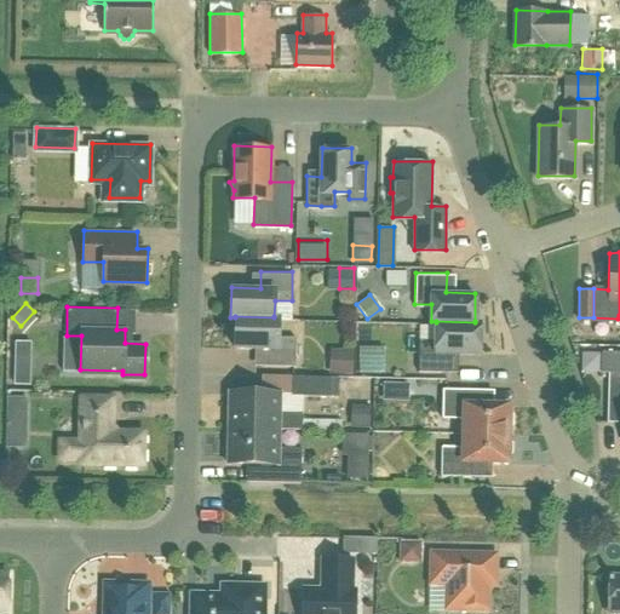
[(279,316),(274,316),(274,317),(235,316),(235,317),(235,345),(264,346),(263,363),(294,363),(296,334),(279,334),(279,316)]
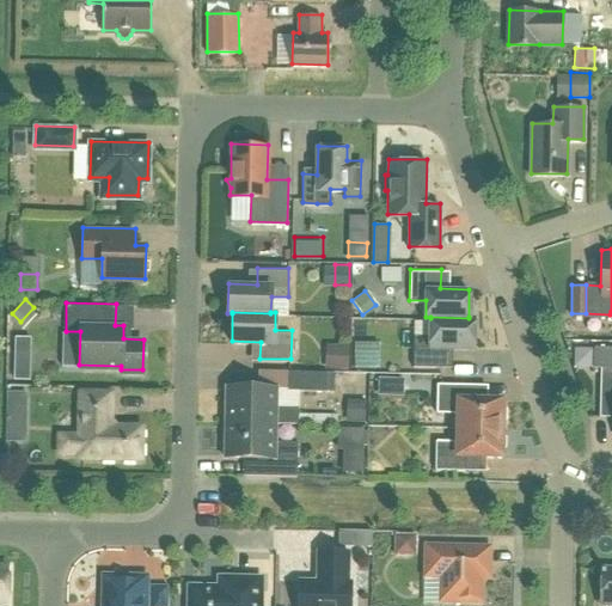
[(473,317),(469,317),(469,318),(430,317),(430,318),(430,334),(414,332),(412,365),(444,365),(444,346),(472,347),(473,317)]
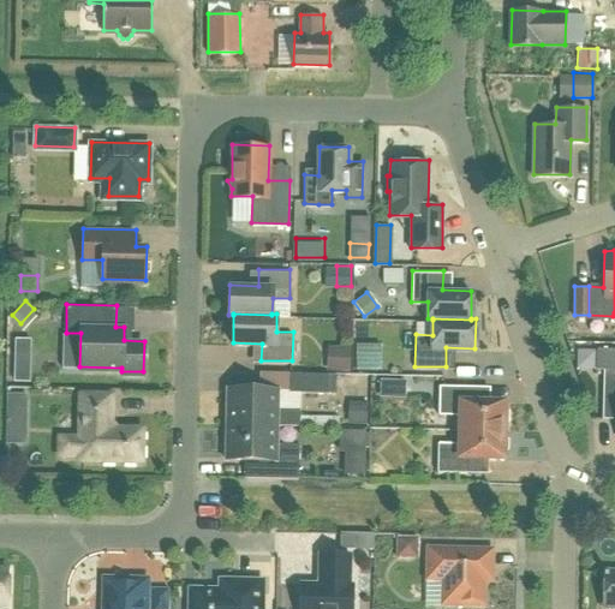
[(63,333),(63,366),(79,366),(81,333),(66,333),(63,333)]
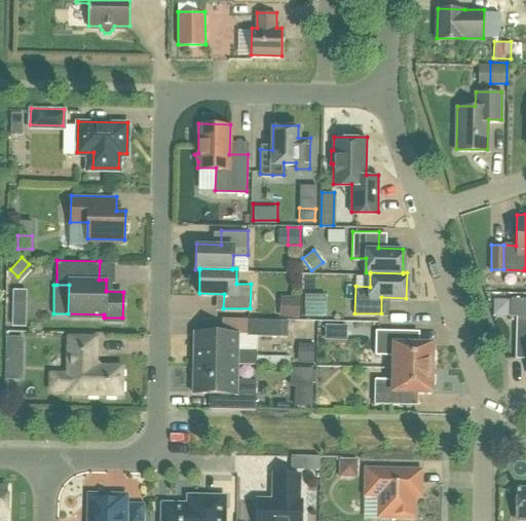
[(285,294),(284,315),(299,315),(299,294),(285,294)]
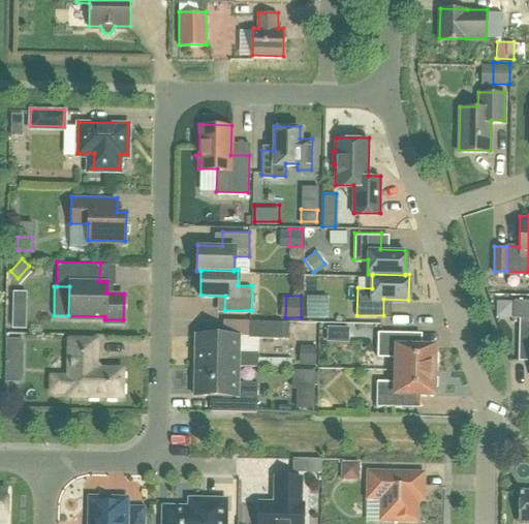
[(528,298),(512,298),(512,315),(519,315),(518,358),(528,358),(528,298)]
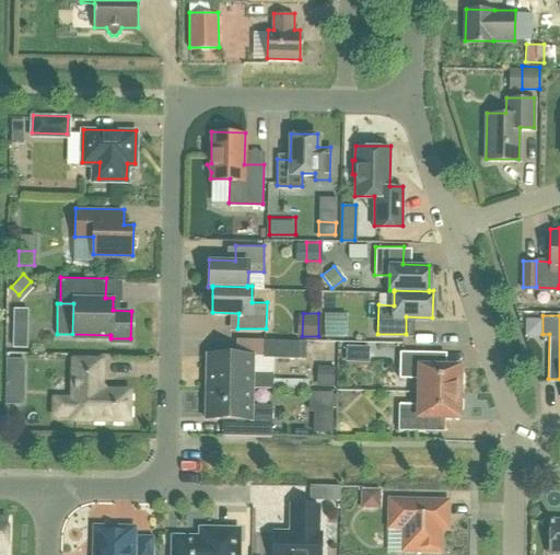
[(15,344),(28,344),(30,325),(15,325),(15,344)]
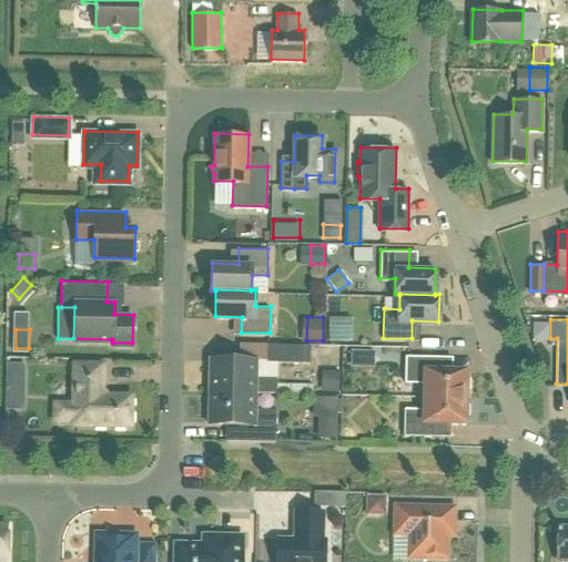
[(302,360),(302,344),(266,343),(266,360),(302,360)]
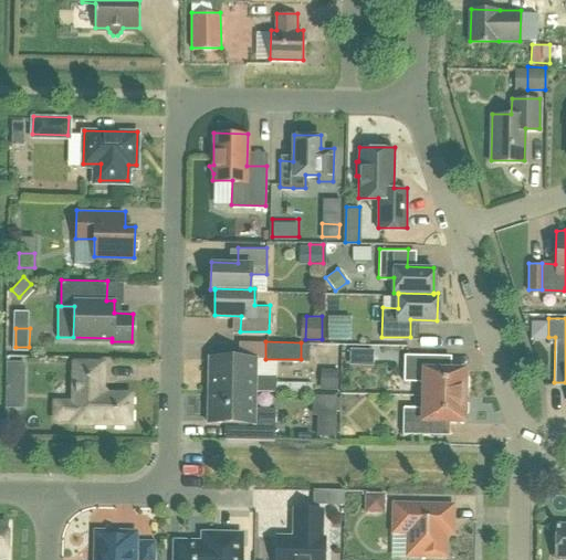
[(349,346),(349,363),(371,363),(371,346),(349,346)]
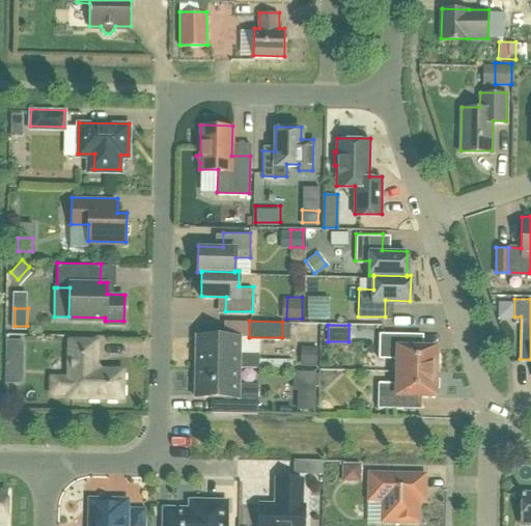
[(396,369),(436,369),(436,365),(439,362),(439,354),(436,350),(436,344),(404,344),(404,332),(379,331),(379,356),(396,357),(396,369)]
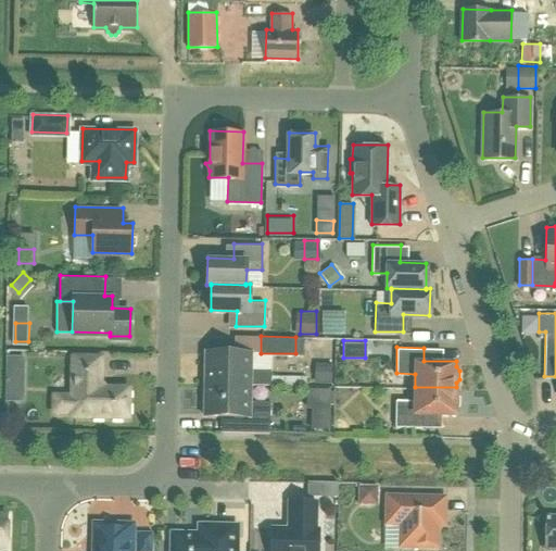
[(5,371),(23,372),(24,350),(7,349),(5,371)]
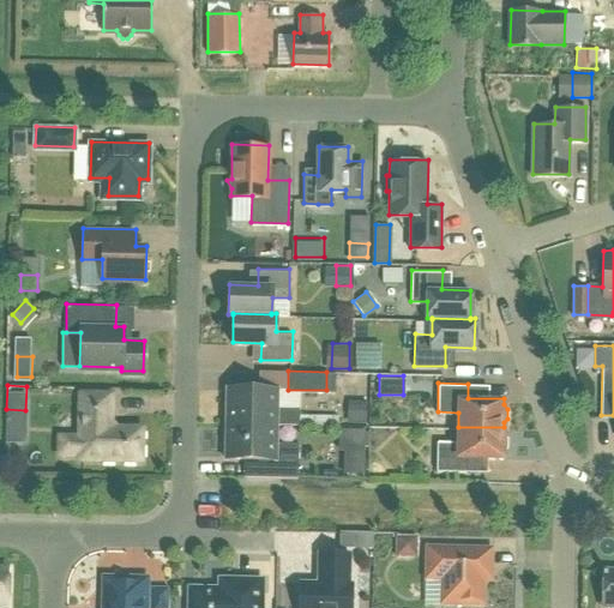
[(226,421),(276,422),(299,422),(299,407),(277,407),(277,387),(227,386),(226,421)]
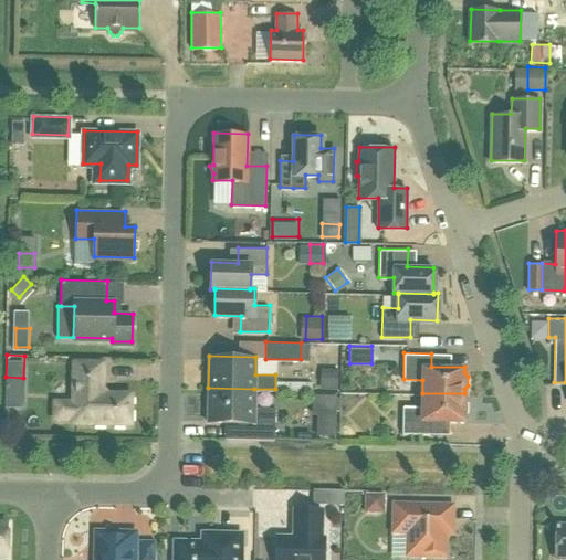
[(72,421),(130,422),(130,391),(107,391),(103,386),(103,360),(73,359),(73,399),(53,399),(52,419),(72,420),(72,421)]
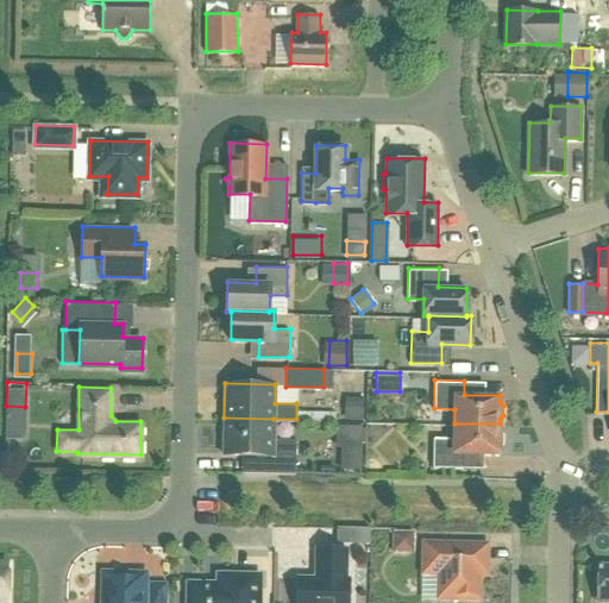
[(347,395),(347,418),(363,418),(363,395),(347,395)]
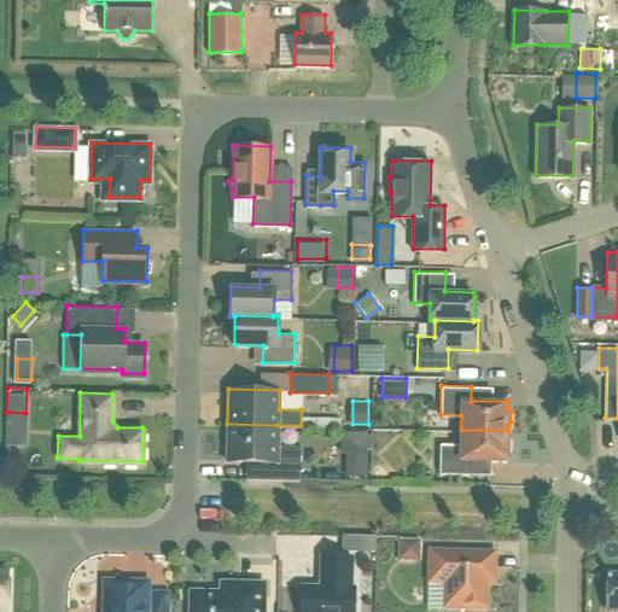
[(278,444),(278,425),(227,424),(227,459),(258,460),(257,478),(299,478),(301,444),(278,444)]
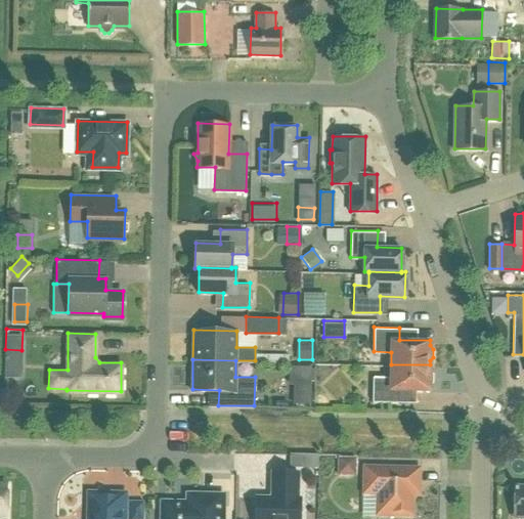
[(295,381),(310,381),(310,365),(290,364),(290,381),(295,381)]
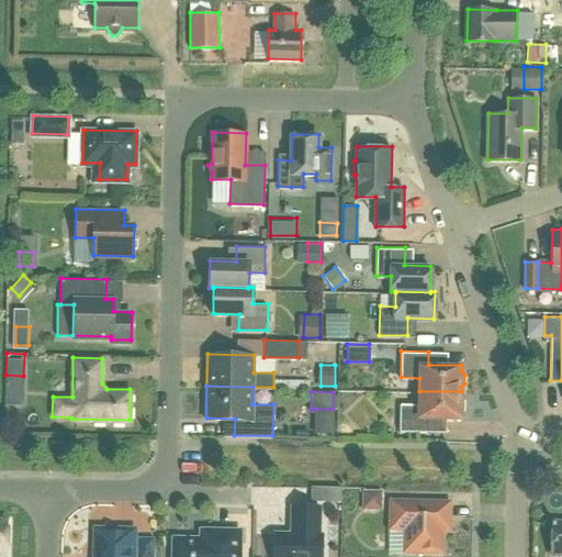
[(461,396),(461,391),(419,391),(419,403),(400,403),(400,430),(427,431),(427,418),(460,418),(460,412),(464,409),(464,400),(461,396)]
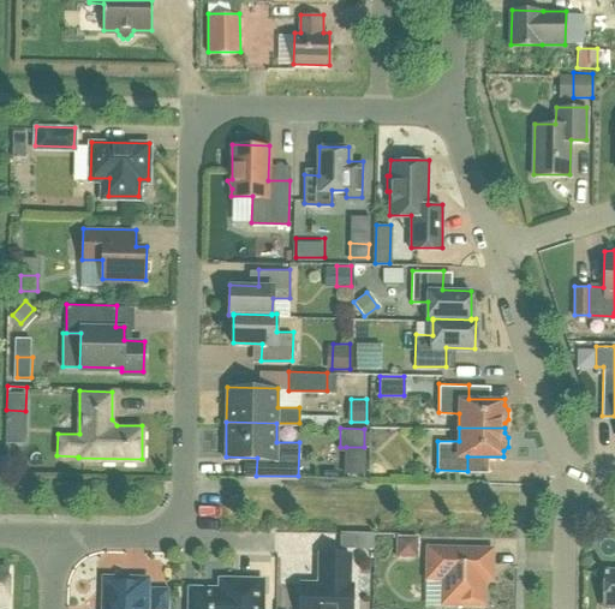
[(358,531),(358,545),(371,545),(371,531),(358,531)]
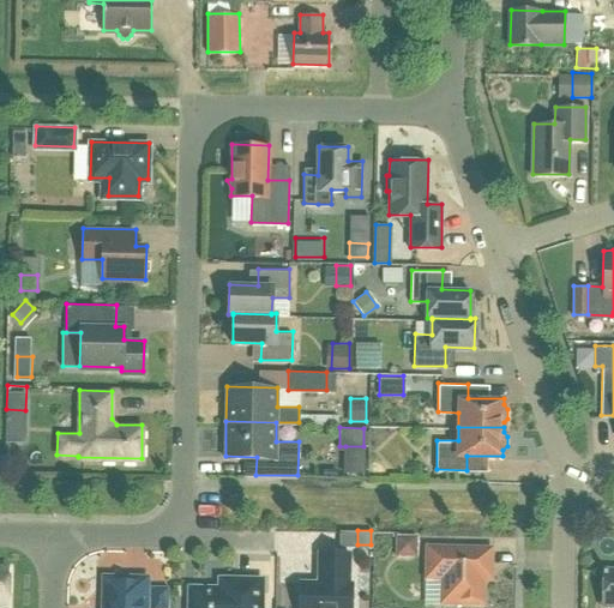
[(396,554),(408,554),(415,545),(415,533),(396,533),(396,554)]
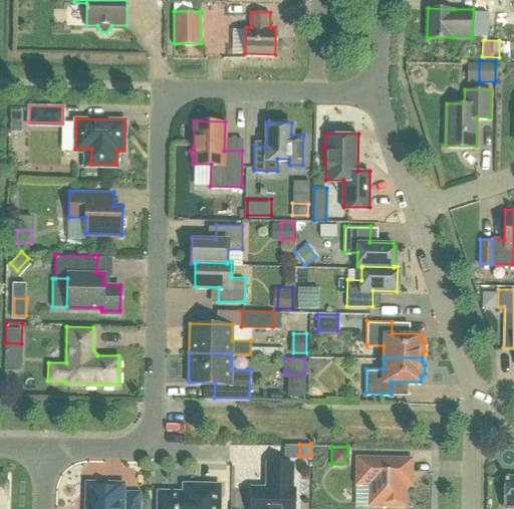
[(411,477),(412,457),(356,455),(356,476),(369,476),(368,503),(404,504),(405,477),(411,477)]
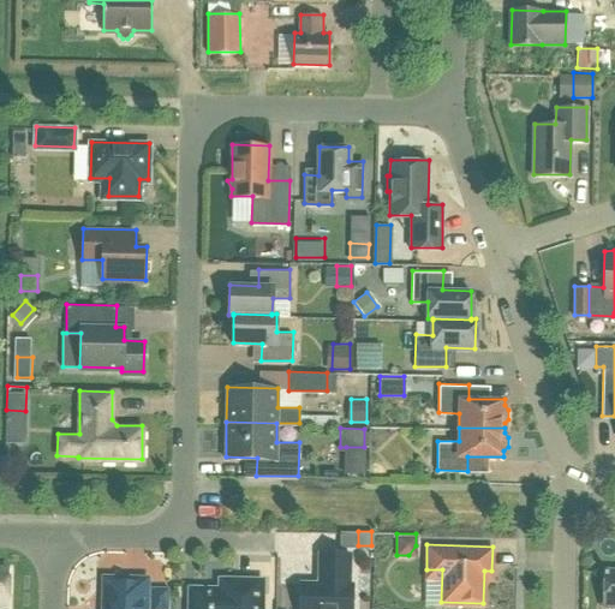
[(350,580),(351,551),(318,551),(317,580),(300,580),(299,608),(351,608),(352,580),(350,580)]
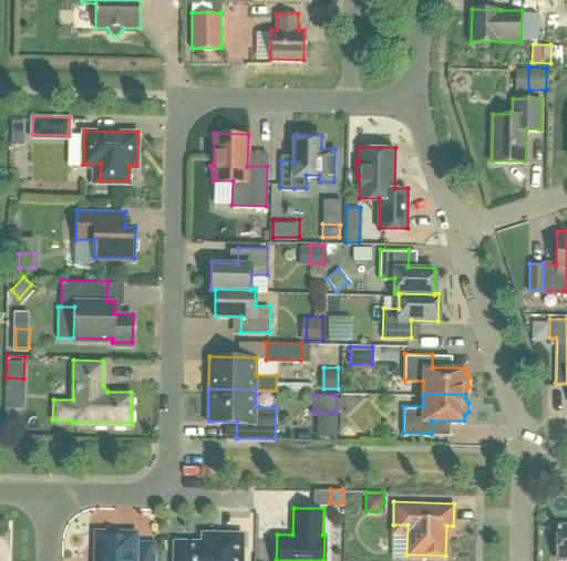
[(566,523),(556,523),(556,554),(566,553),(566,523)]
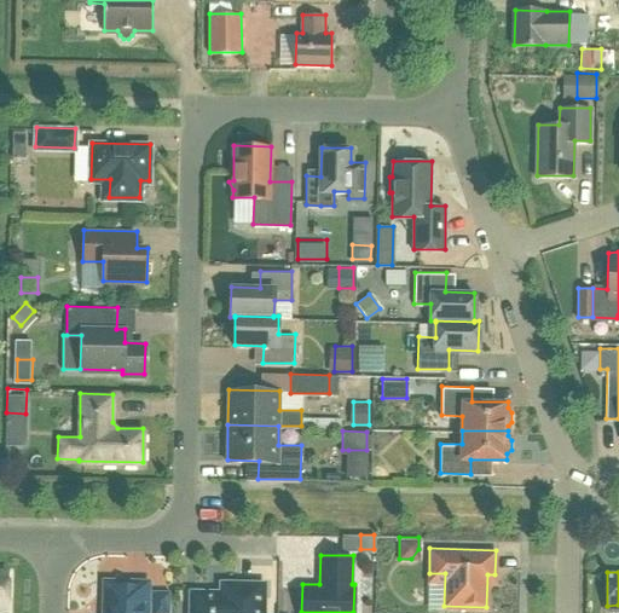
[(146,612),(148,580),(105,579),(104,612),(146,612)]
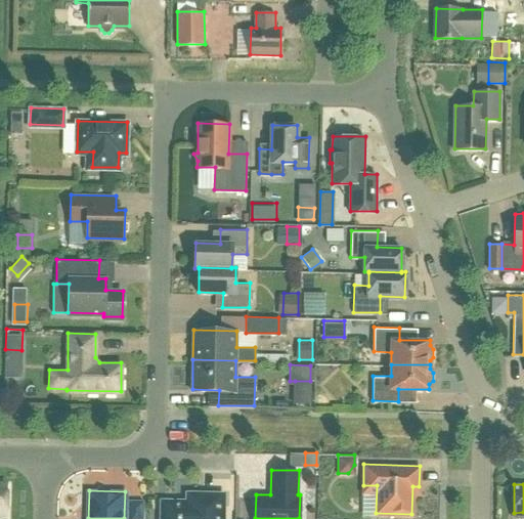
[(221,518),(222,493),(187,492),(187,501),(163,501),(162,518),(221,518)]
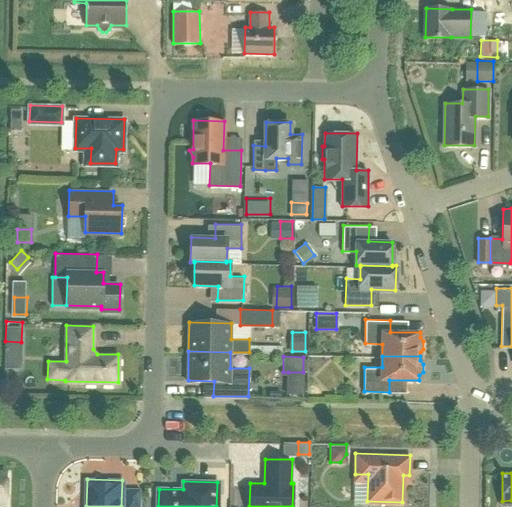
[(138,506),(140,487),(125,486),(124,506),(138,506)]
